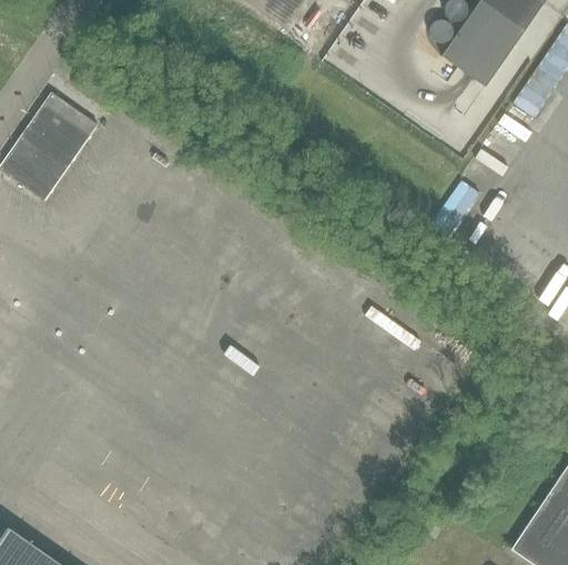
[(246,0),(283,24),(294,7),(298,0),(246,0)]
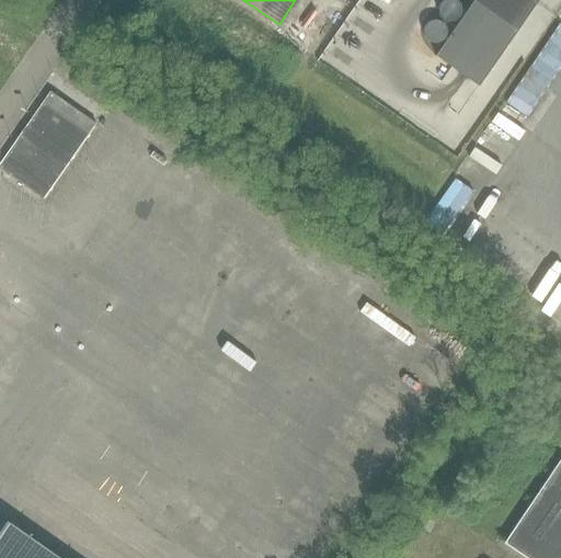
[(471,0),(434,53),(479,83),(537,0),(471,0)]
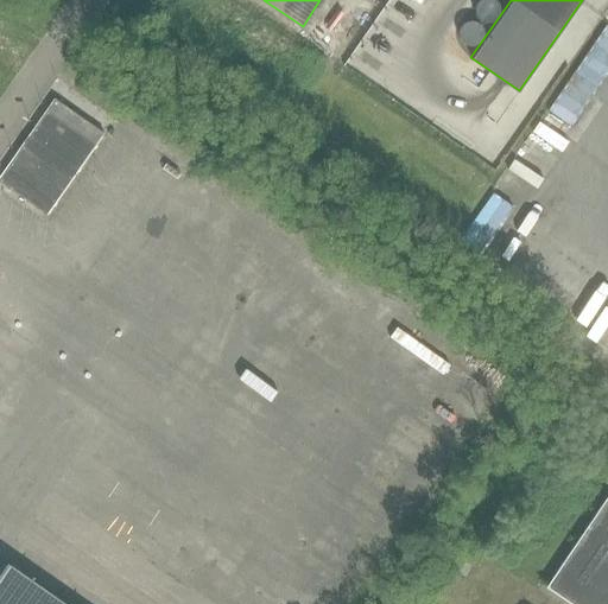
[(55,97),(0,175),(0,179),(46,213),(103,132),(55,97)]
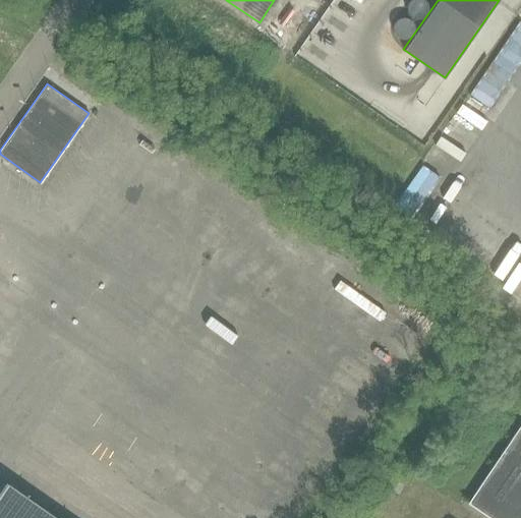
[(78,136),(63,158),(69,163),(59,176),(70,183),(72,180),(79,186),(103,155),(78,136)]
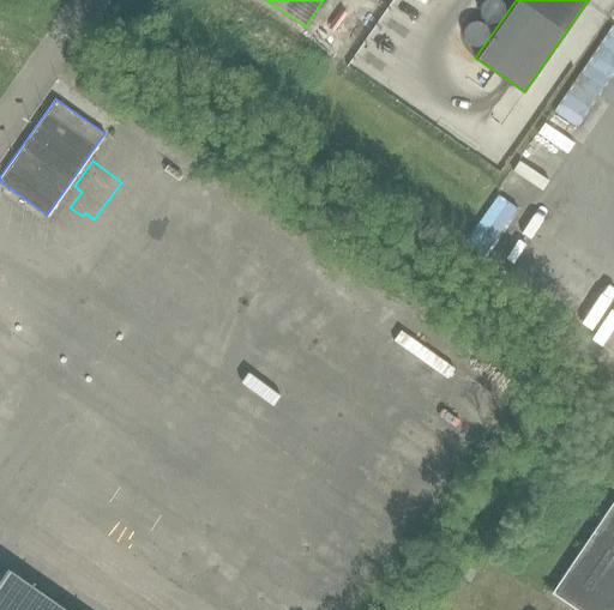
[(188,179),(163,212),(203,242),(228,207),(188,179)]
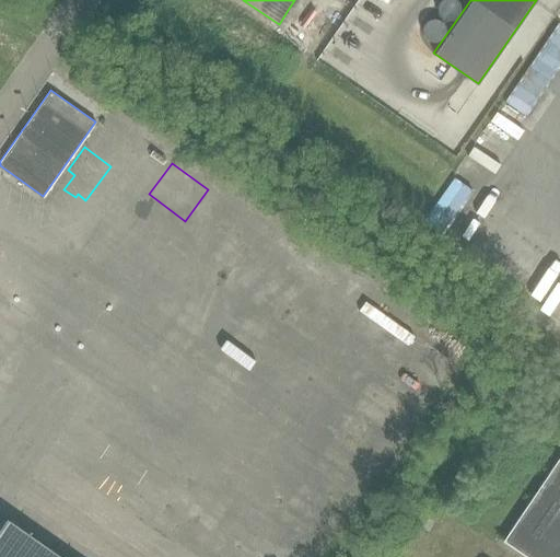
[(527,556),(559,556),(559,455),(503,541),(527,556)]
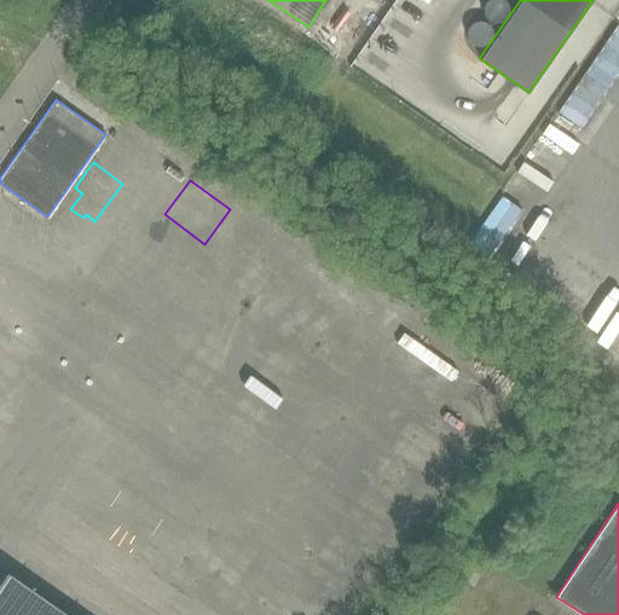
[(0,614),(68,614),(7,573),(0,581),(0,614)]
